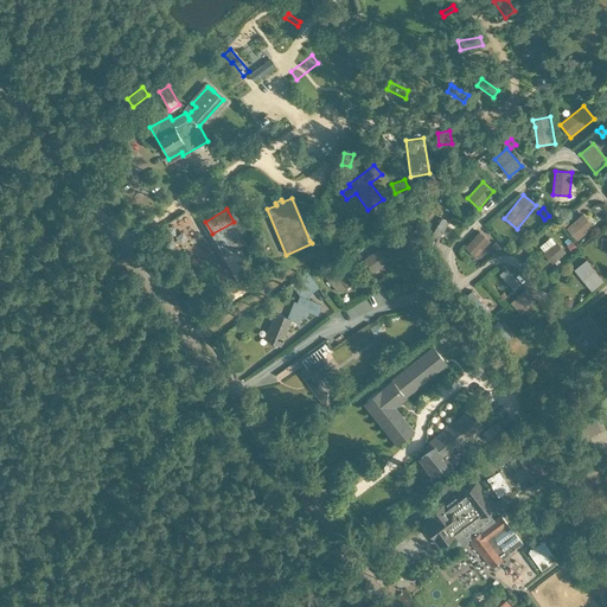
[(577,241),(595,225),(583,212),(567,228),(577,241)]
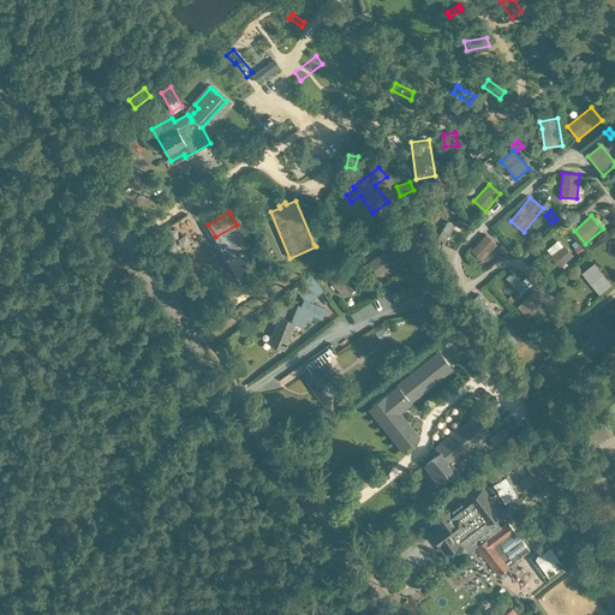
[(387,237),(396,250),(419,234),(410,220),(387,237)]
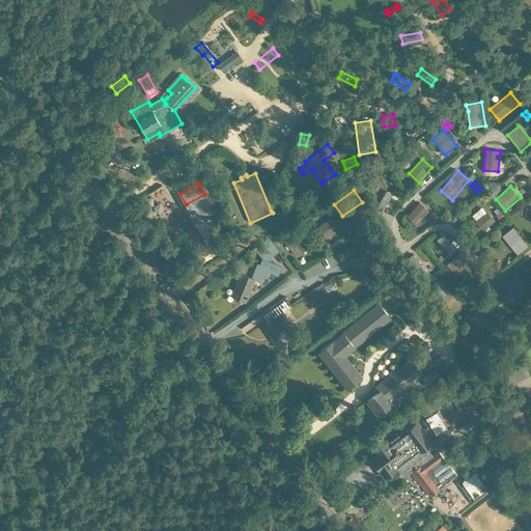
[(378,205),(384,210),(392,195),(386,191),(378,205)]
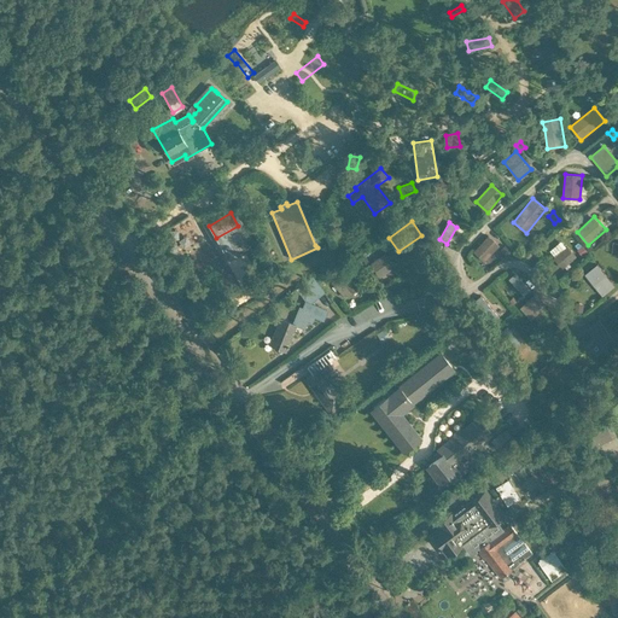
[(430,225),(425,228),(430,235),(435,232),(430,225)]
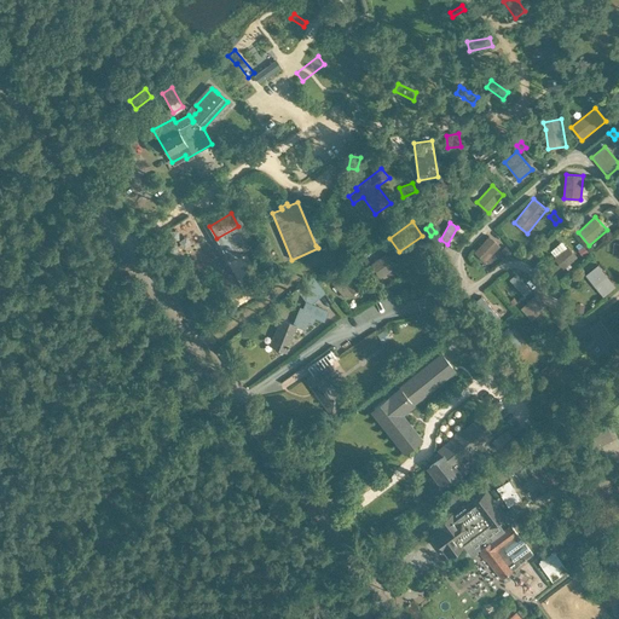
[(473,253),(484,262),(499,246),(489,235),(473,253)]
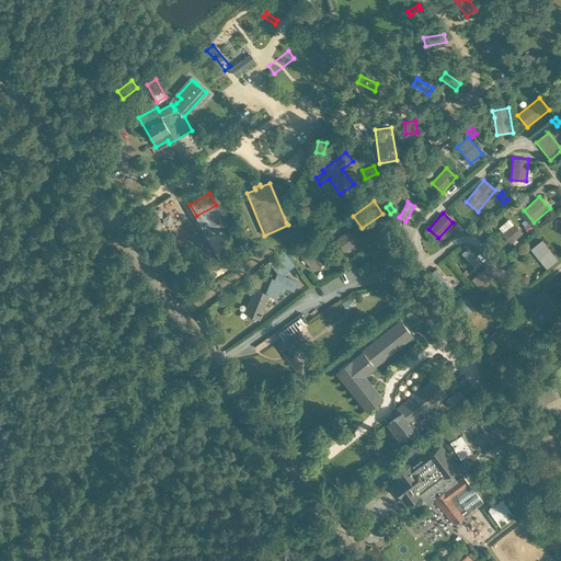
[(458,222),(454,227),(459,232),(464,228),(458,222)]
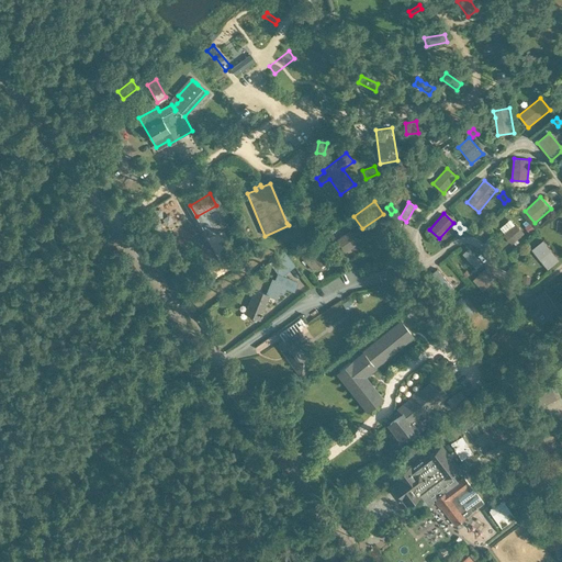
[(503,235),(512,245),(524,233),(516,224),(503,235)]
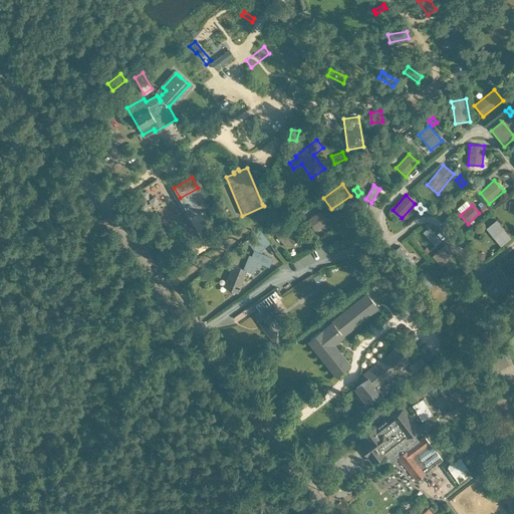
[(307,219),(315,231),(329,222),(321,210),(307,219)]
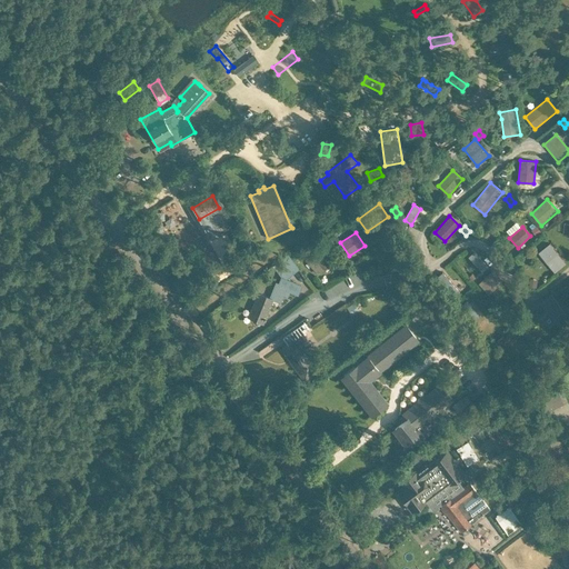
[(335,233),(328,237),(333,245),(339,240),(335,233)]
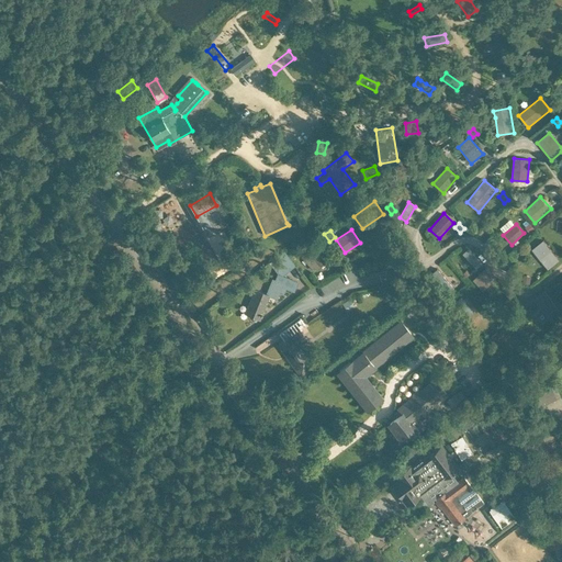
[(548,269),(559,259),(543,239),(531,249),(548,269)]
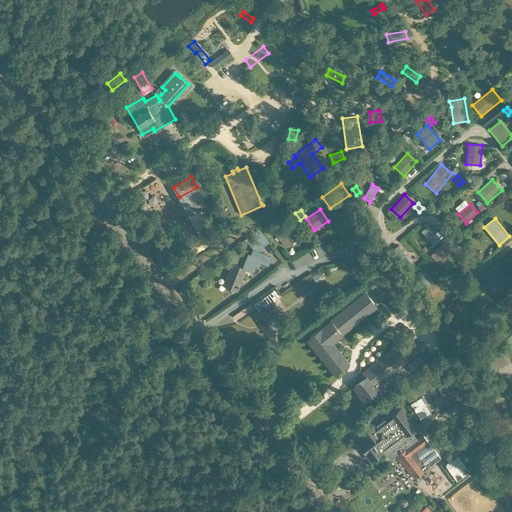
[(274,233),(286,248),(297,239),(285,224),(274,233)]
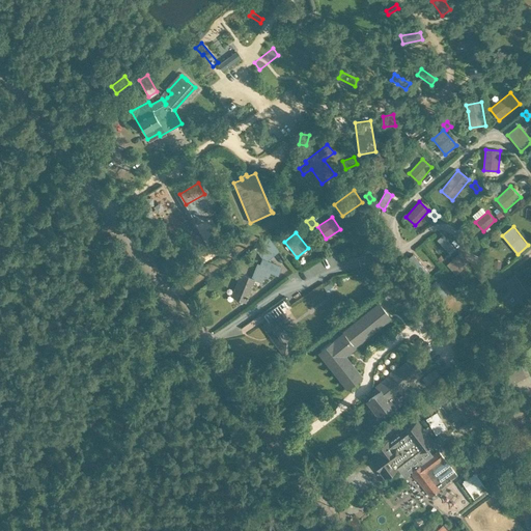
[(437,241),(449,254),(455,248),(442,234),(437,241)]
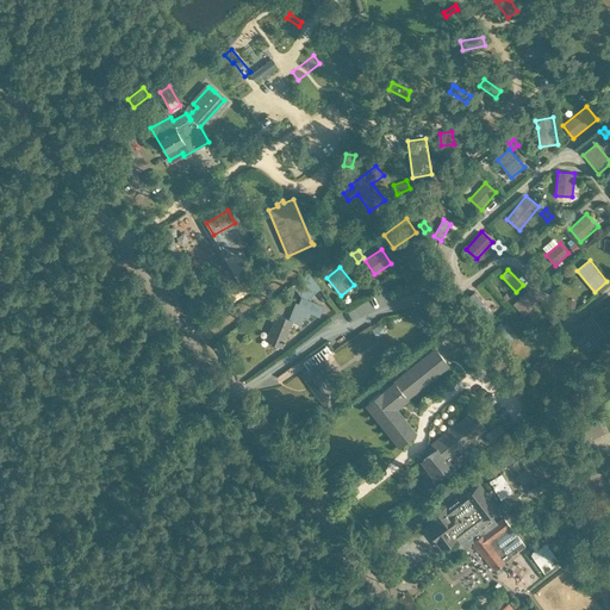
[(585,297),(591,292),(583,280),(577,285),(585,297)]
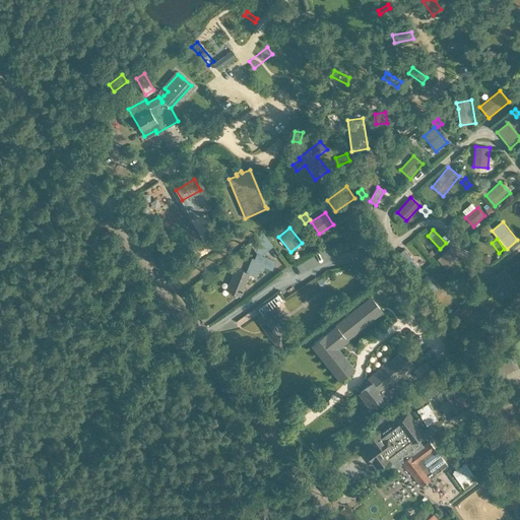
[(446,269),(459,257),(449,247),(437,259),(446,269)]
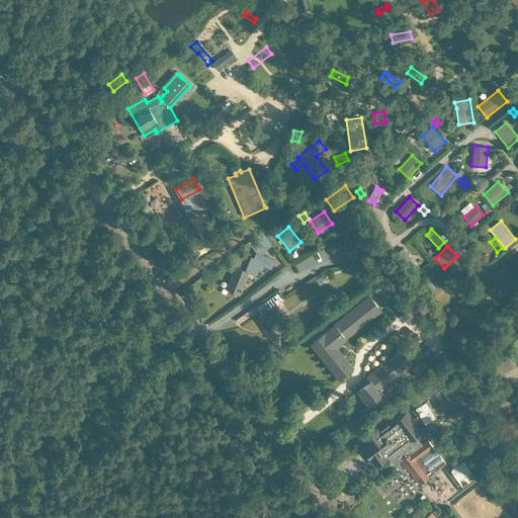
[(395,254),(410,273),(418,267),(403,248),(395,254)]
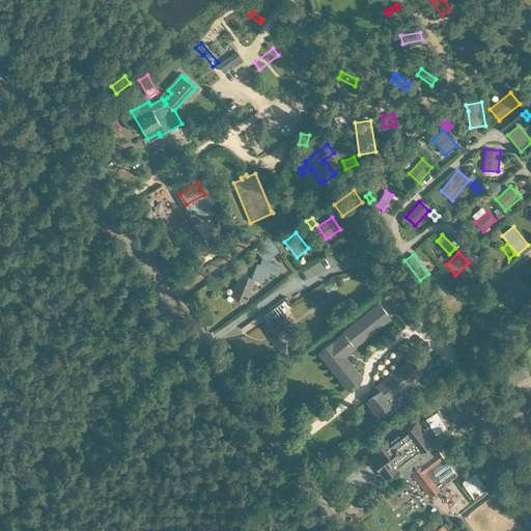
[(241,274),(232,297),(245,302),(254,279),(261,282),(264,277),(268,278),(270,273),(278,275),(281,267),(267,260),(262,258),(259,264),(257,263),(251,278),(241,274)]
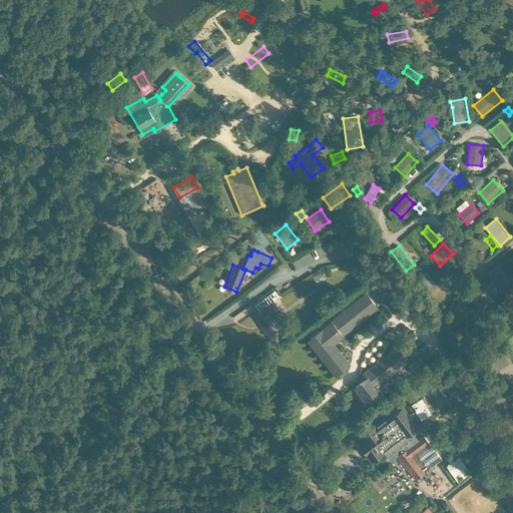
[(501,292),(511,284),(497,265),(487,273),(501,292)]
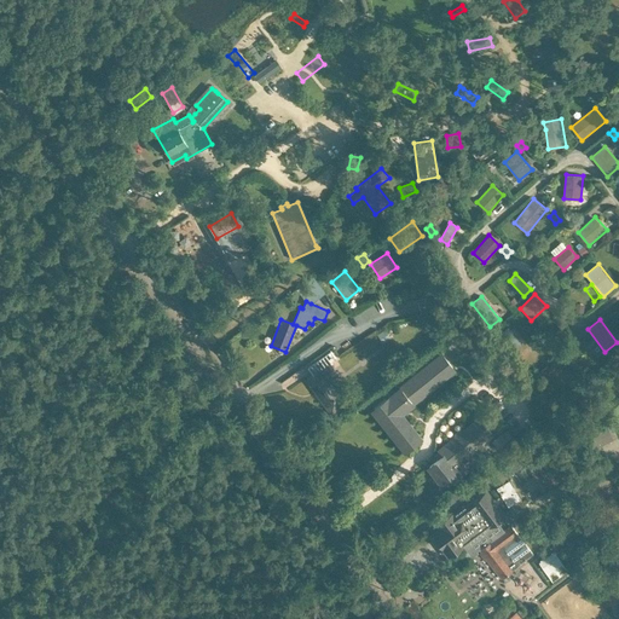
[(501,333),(514,348),(521,342),(508,327),(501,333)]
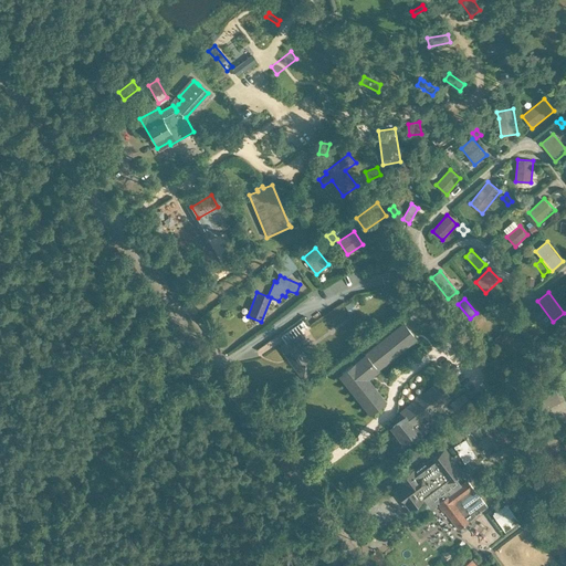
[(352,301),(344,305),(349,314),(357,310),(352,301)]
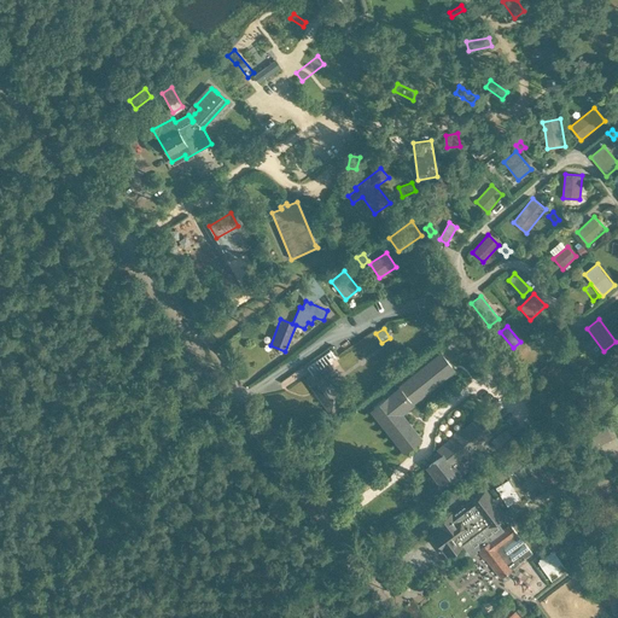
[(307,367),(313,375),(309,378),(319,390),(316,392),(331,412),(340,404),(344,402),(328,379),(337,373),(328,363),(336,359),(330,350),(307,367)]
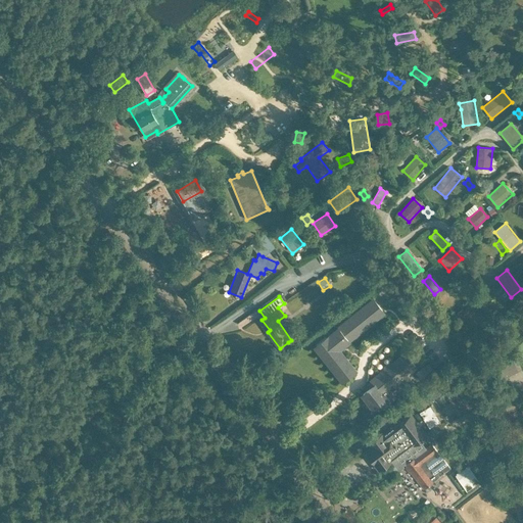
[(373,298),(338,326),(313,346),(341,383),(358,370),(341,349),(385,314),(373,298)]
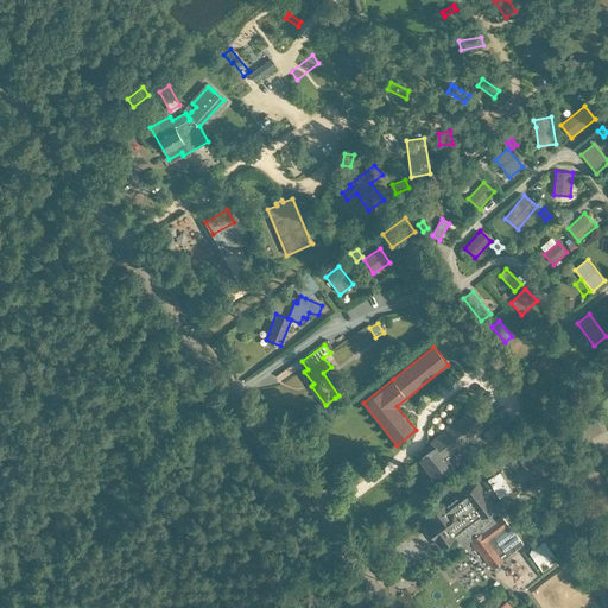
[(556,375),(539,356),(536,360),(531,365),(546,384),(556,375)]
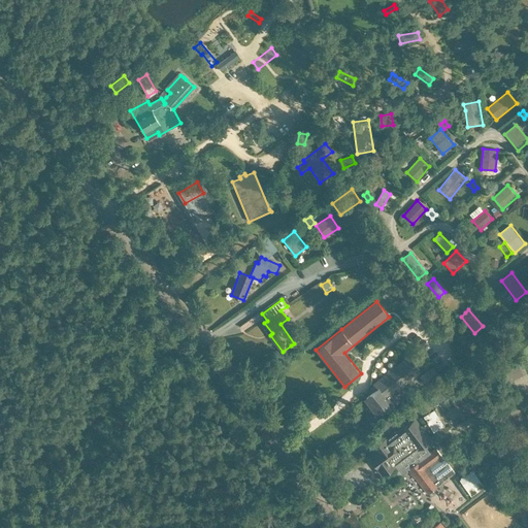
[(394,369),(393,368),(389,372),(374,385),(377,389),(366,397),(377,411),(384,406),(387,410),(395,404),(418,387),(410,377),(420,370),(408,357),(394,369)]
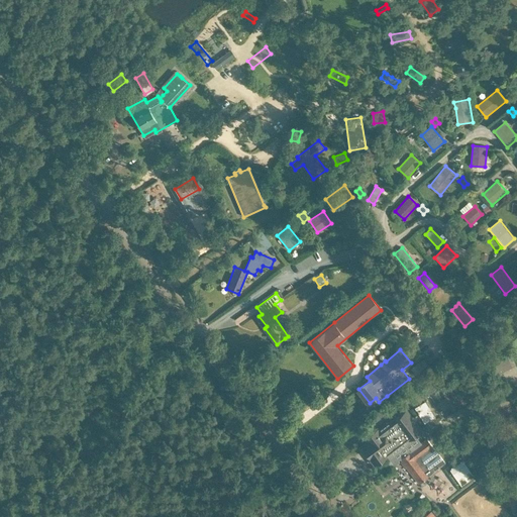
[(434,390),(427,394),(435,406),(442,401),(437,393),(442,390),(448,400),(470,388),(463,378),(462,378),(459,373),(439,385),(433,389),(434,390)]
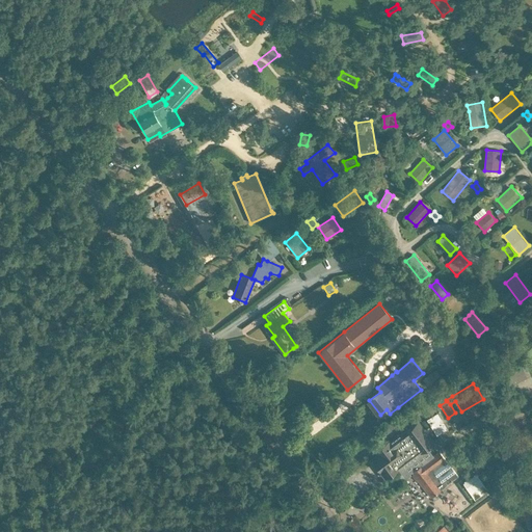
[(429,399),(421,403),(429,418),(427,420),(436,435),(448,428),(437,413),(432,404),(437,401),(434,398),(430,400),(429,399)]
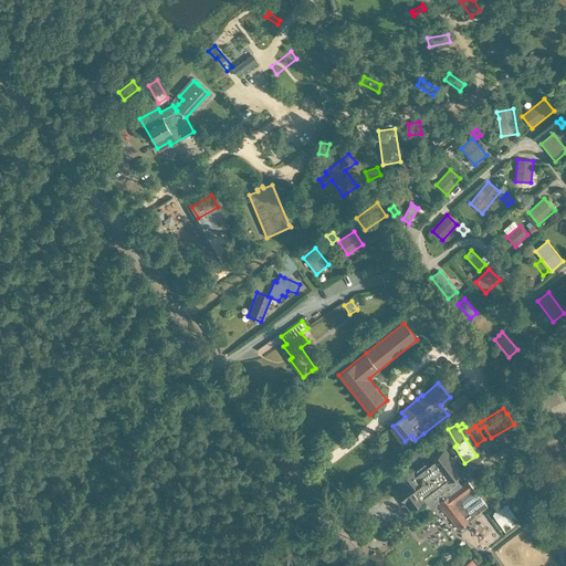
[(401,485),(396,490),(402,501),(409,510),(423,499),(423,500),(463,471),(444,447),(416,469),(413,465),(397,479),(401,485)]
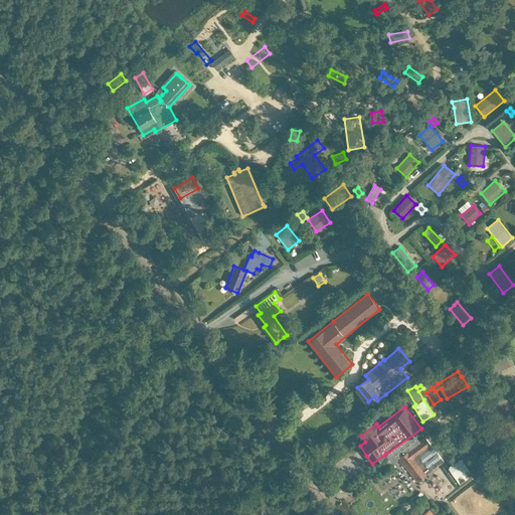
[(399,459),(417,482),(444,461),(425,438),(399,459)]
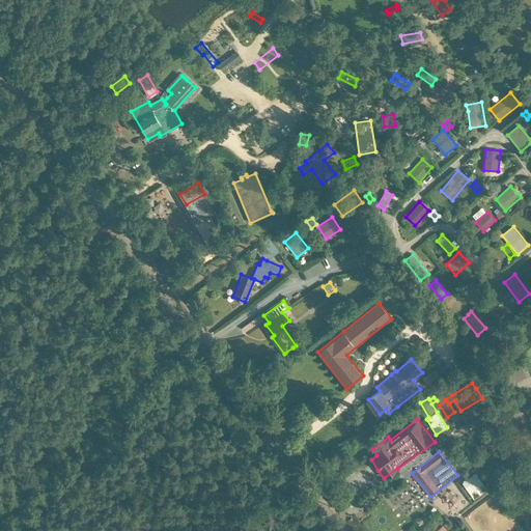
[(462,482),(471,495),(484,485),(475,473),(462,482)]
